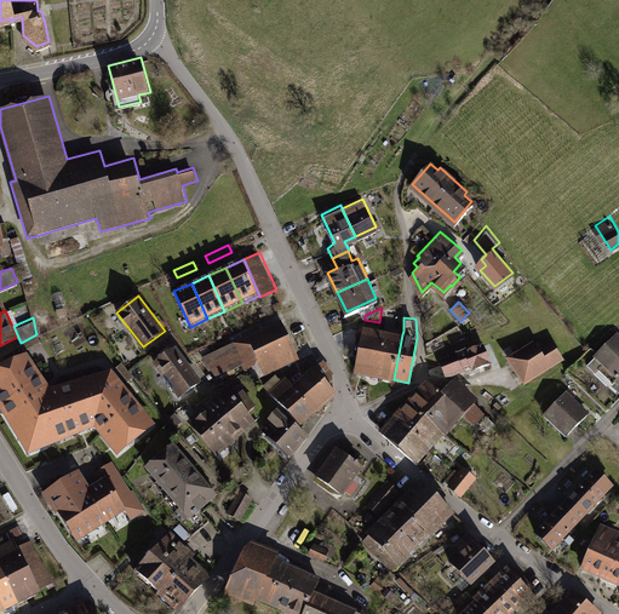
[(298,356),(282,322),(201,355),(218,378),(259,365),(263,373),(298,356)]
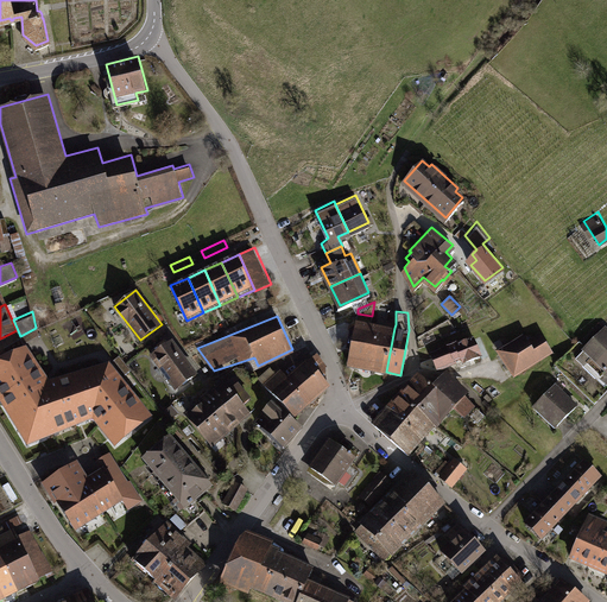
[(358,321),(353,324),(349,343),(351,343),(346,365),(386,372),(394,328),(358,321)]
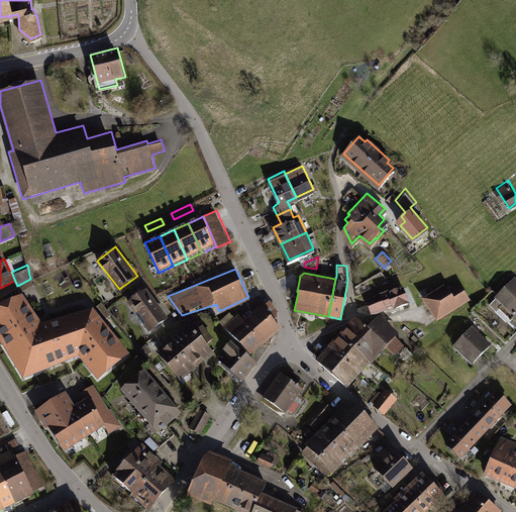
[(515,277),(515,276),(495,297),(515,315),(515,314),(515,277)]
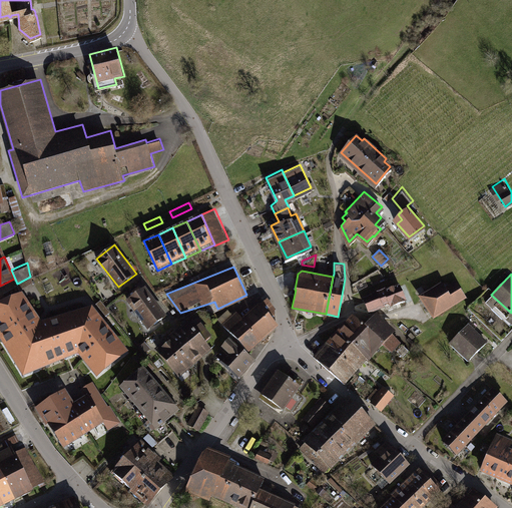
[(445,286),(441,281),(418,296),(433,318),(466,296),(455,280),(445,286)]
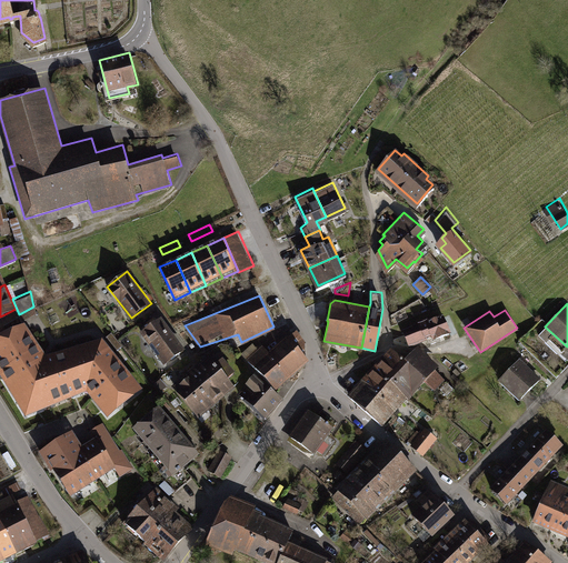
[(412,322),(414,323),(404,328),(409,341),(427,333),(430,340),(436,338),(435,335),(448,329),(441,313),(428,319),(428,318),(420,320),(420,319),(412,322)]
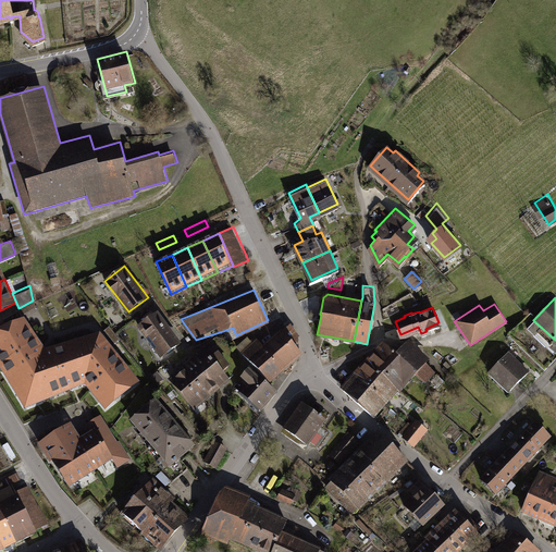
[(183,343),(160,310),(138,327),(160,358),(183,343)]
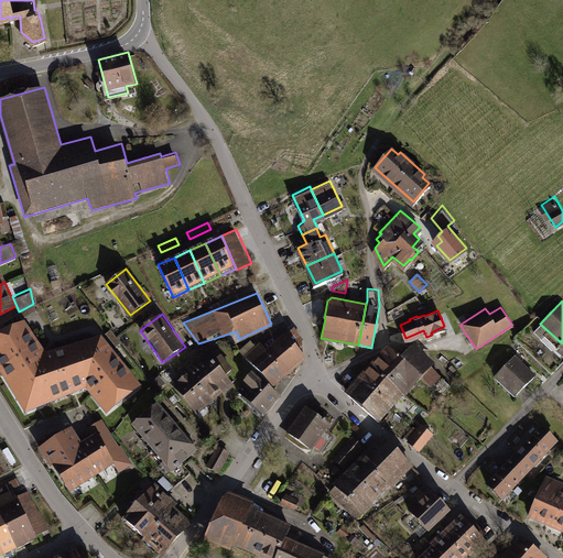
[(41,348),(19,317),(0,326),(0,372),(21,405),(68,387),(41,348)]
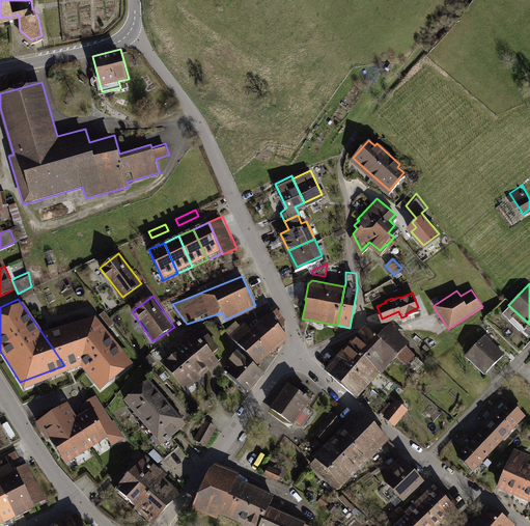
[(251,328),(272,351),(288,336),(285,316),(276,306),(251,328)]
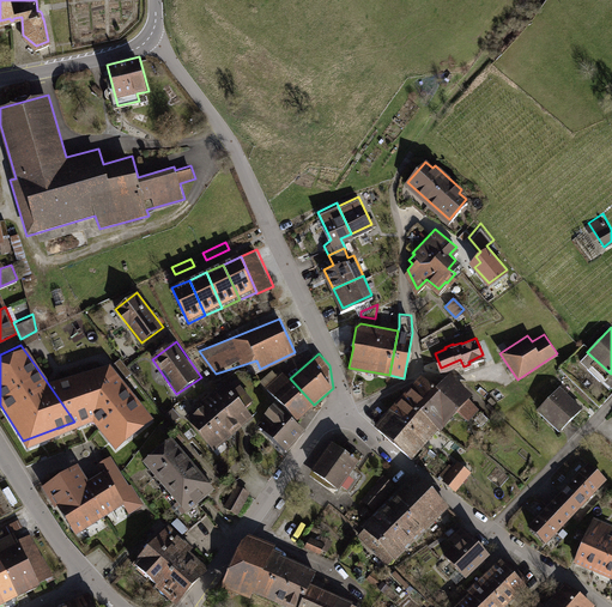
[(104,362),(44,378),(74,422),(89,416),(113,443),(146,413),(104,362)]
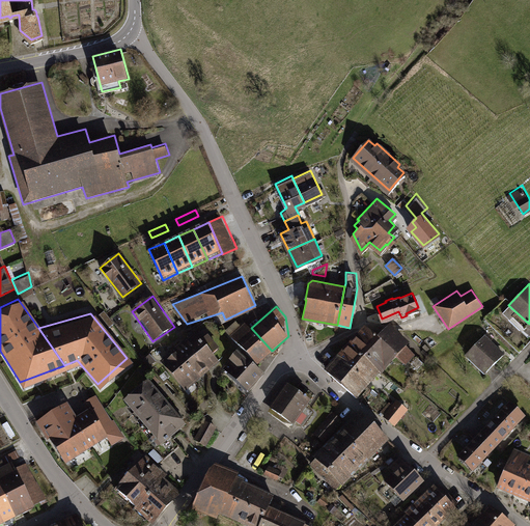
[(272,351),(251,328),(244,320),(229,332),(257,364),(272,351)]
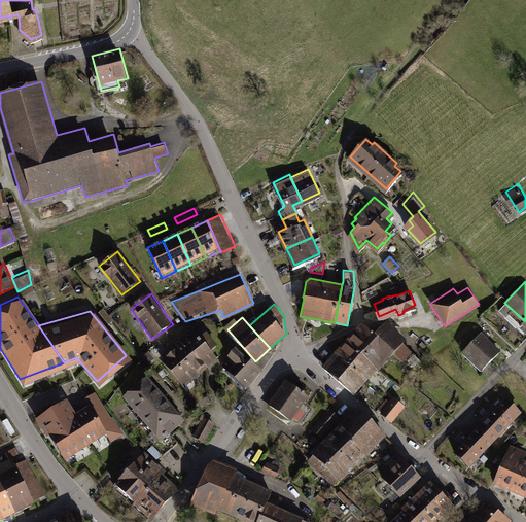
[(374,332),(362,322),(338,350),(352,362),(361,353),(359,351),(374,332)]
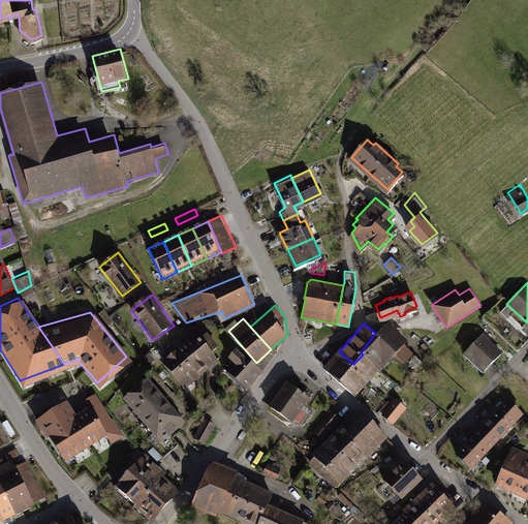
[(363,355),(377,366),(378,367),(394,350),(402,357),(410,348),(385,326),(377,335),(375,333),(361,352),(363,355)]
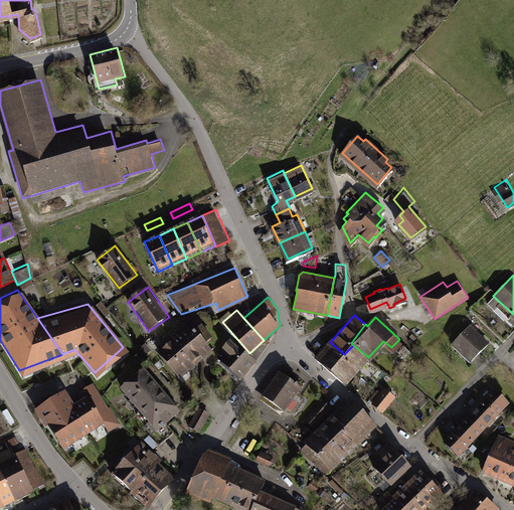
[(192,325),(188,321),(181,326),(205,357),(212,351),(209,346),(216,341),(199,320),(192,325)]
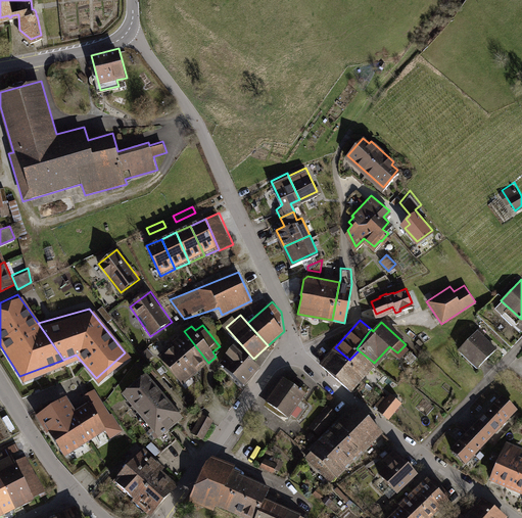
[(486,336),(477,328),(458,349),(478,368),(497,346),(486,336)]
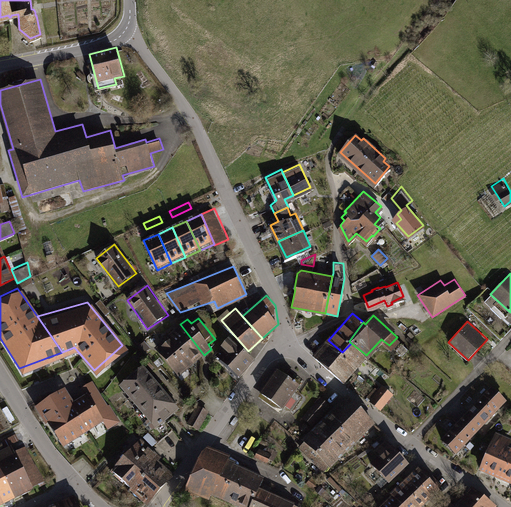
[(204,355),(180,324),(168,334),(192,364),(204,355)]
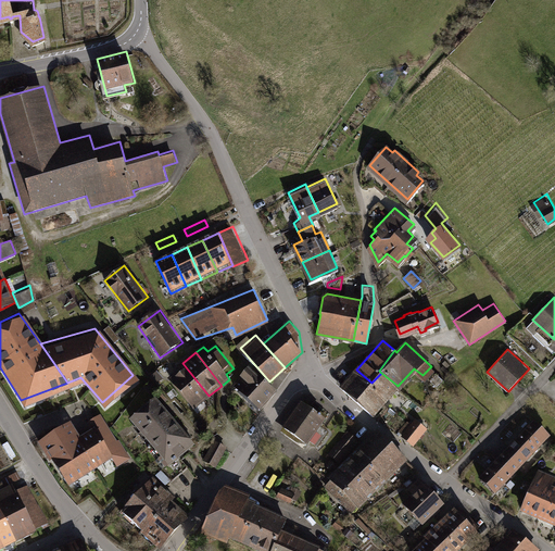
[(209,396),(183,363),(166,376),(192,409),(209,396)]
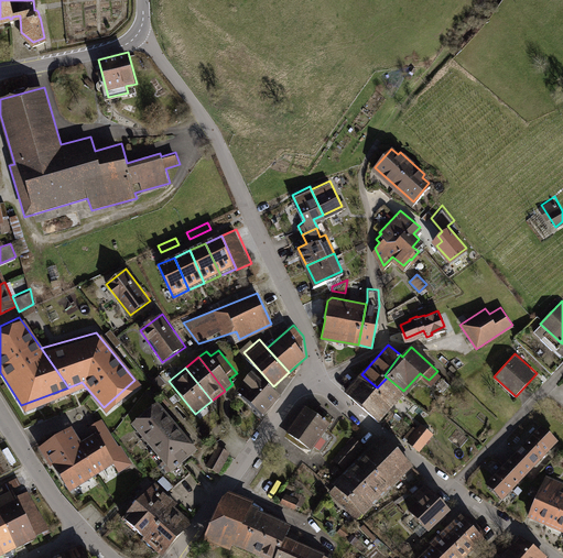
[(281,395),(255,370),(238,387),(264,413),(281,395)]
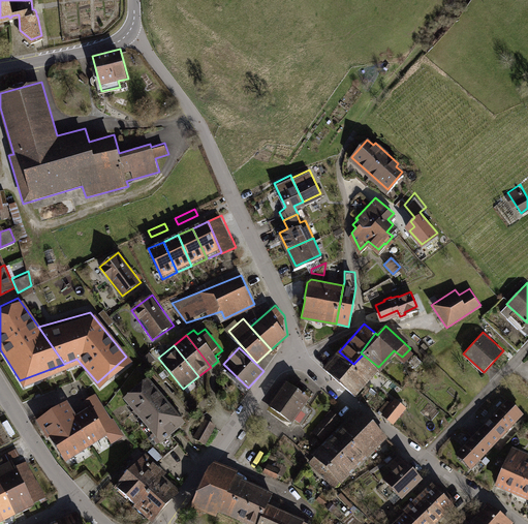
[(353,364),(339,351),(325,367),(354,391),(377,366),(363,355),(353,364)]
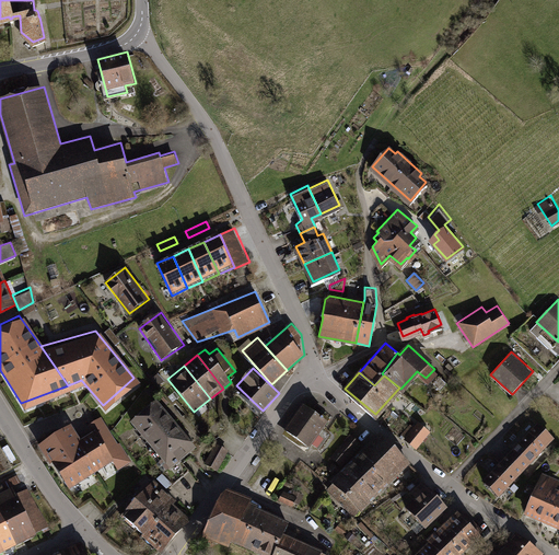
[(140,434),(166,412),(156,400),(130,421),(140,434)]
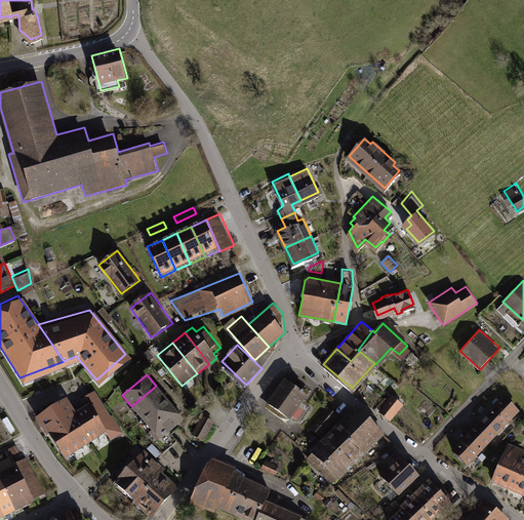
[(309,395),(284,378),(267,405),(291,421),(293,416),(297,420),(304,410),(299,407),(309,395)]
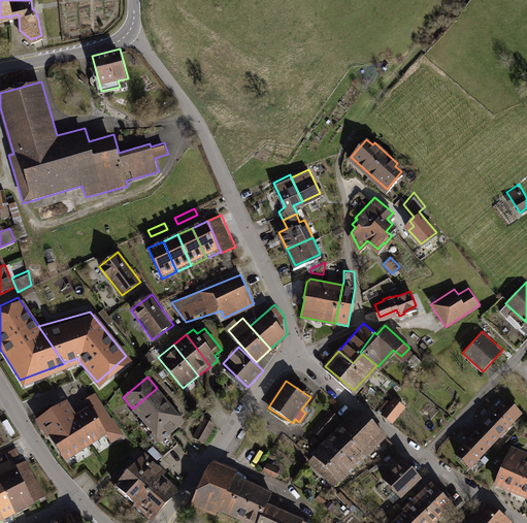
[(140,419),(166,399),(157,388),(132,409),(140,419)]
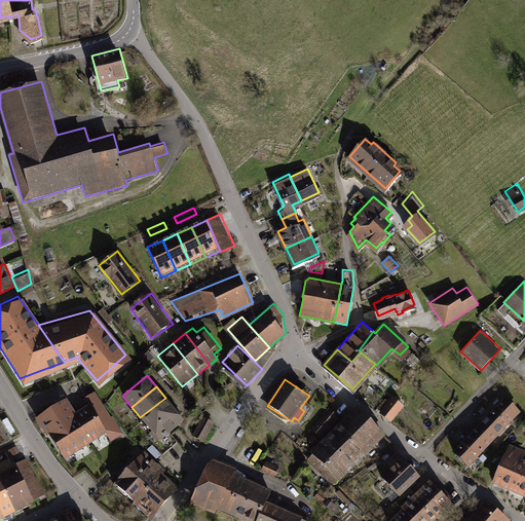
[(72,408),(64,395),(34,413),(59,455),(88,435),(72,408)]
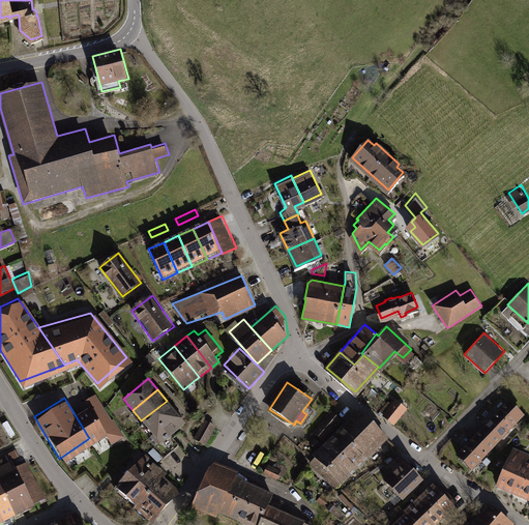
[(95,398),(72,411),(89,438),(113,424),(95,398)]
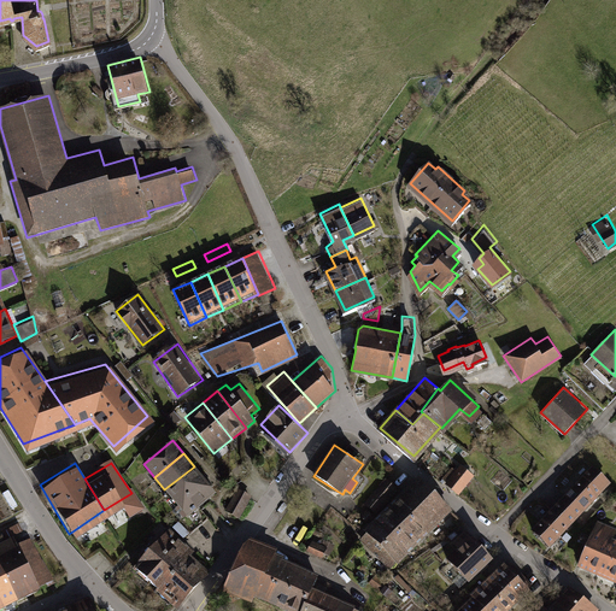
[(457,492),(473,475),(461,464),(456,468),(451,464),(440,476),(457,492)]
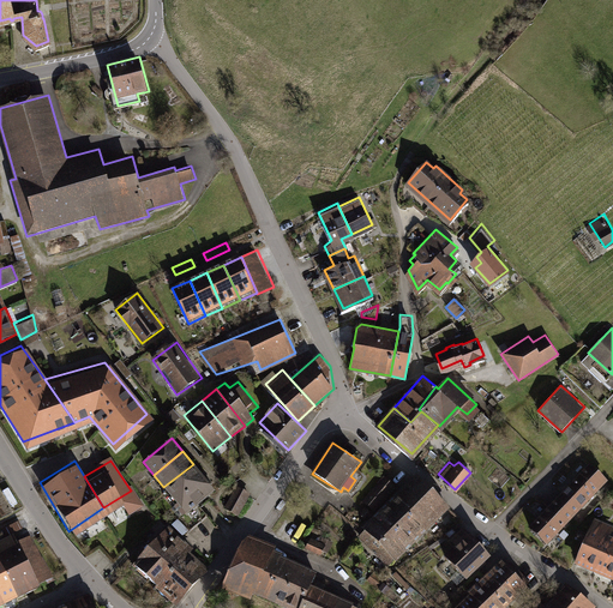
[(550,504),(529,525),(547,543),(607,479),(589,462),(570,482),(550,504)]
